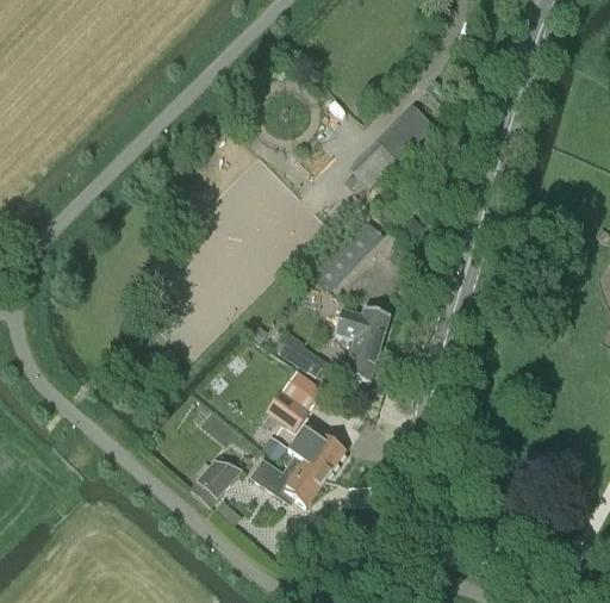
[(393,130),(409,147),(429,125),(414,110),(393,130)]
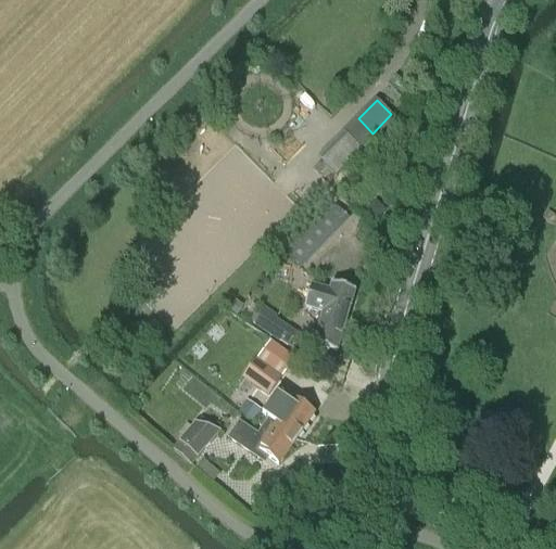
[(320,155),(336,170),(354,151),(340,137),(320,155)]
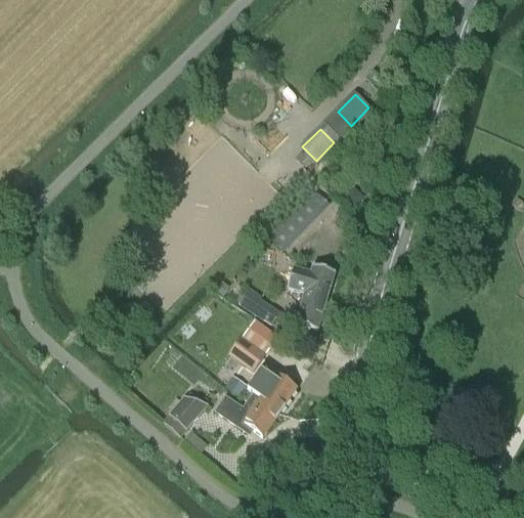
[(269,236),(279,246),(324,200),(315,189),(269,236)]
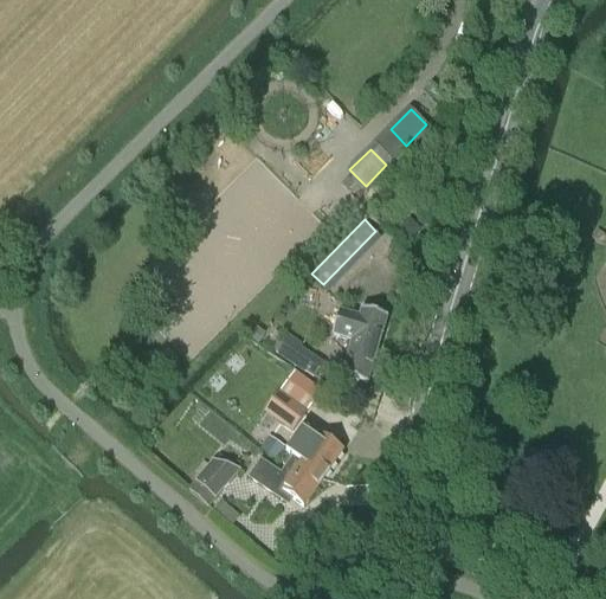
[(386,314),(360,306),(358,313),(340,308),(333,332),(352,337),(341,372),(367,379),(386,314)]
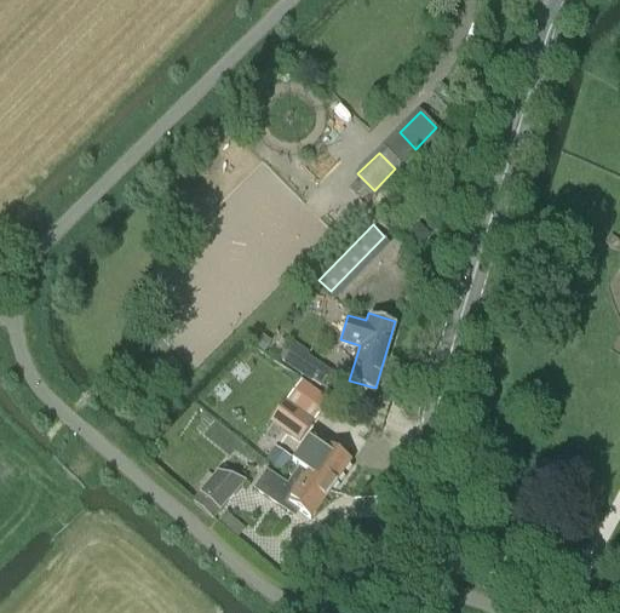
[(270,336),(263,331),(256,342),(263,347),(270,336)]
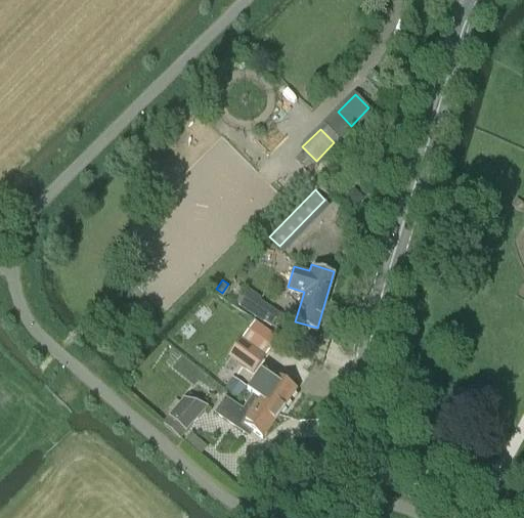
[(236,299),(271,321),(278,310),(245,288),(236,299)]
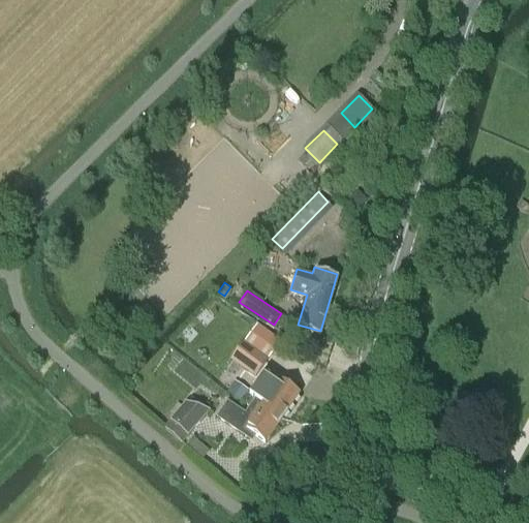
[(284,340),(257,320),(253,327),(261,333),(259,336),(278,348),(284,340)]
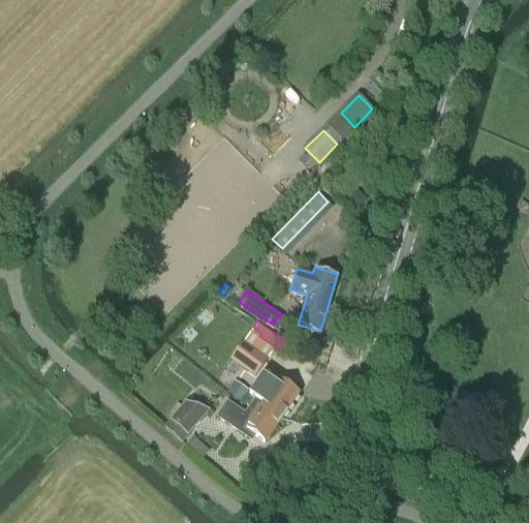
[(244,340),(232,356),(256,373),(268,358),(244,340)]
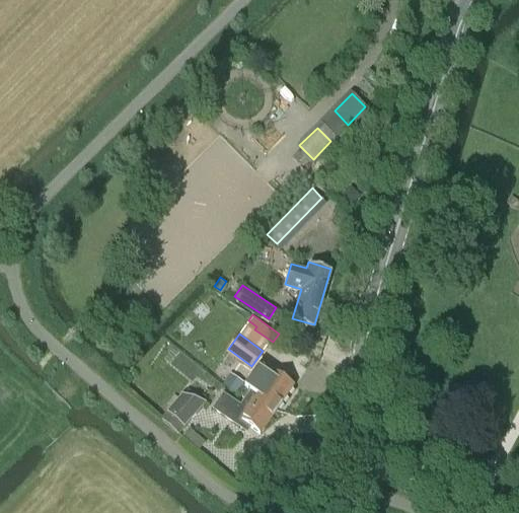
[(277,407),(294,382),(261,359),(243,382),(250,388),(250,387),(277,407)]
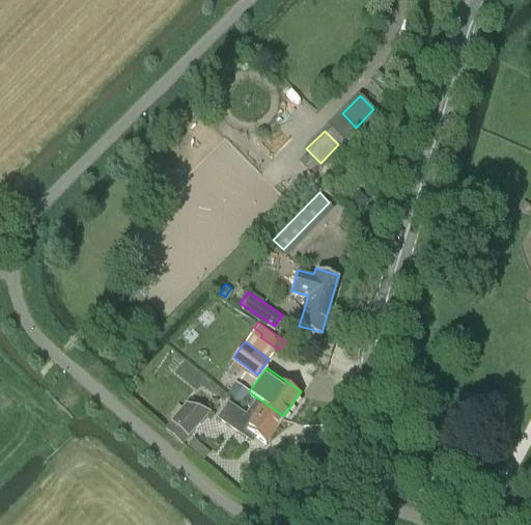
[(267,441),(283,416),(256,396),(256,397),(246,412),(229,399),(218,415),(250,438),(254,433),(267,441)]
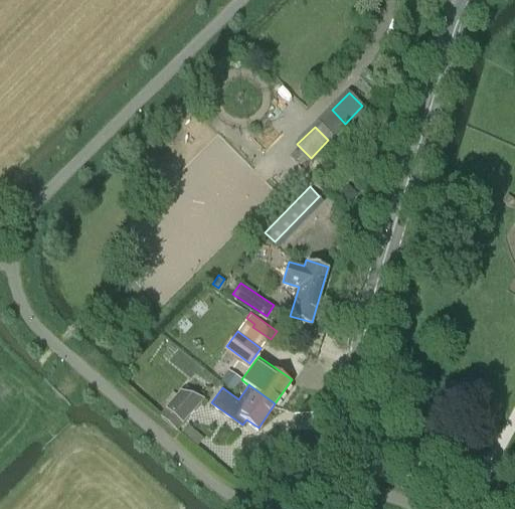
[(180,388),(165,406),(159,411),(177,428),(183,421),(183,420),(203,396),(180,388)]
